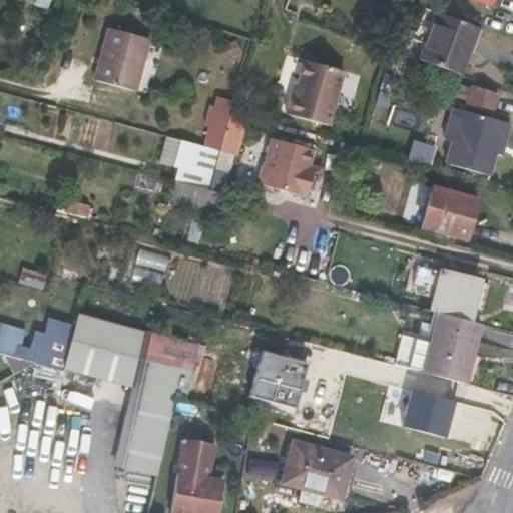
[(474,0),(496,8),(499,0),(474,0)]
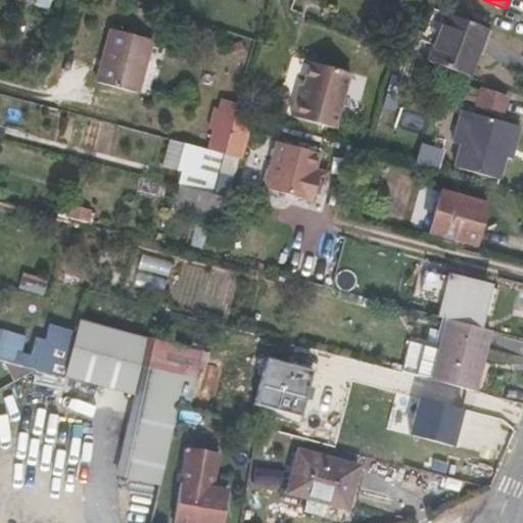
[(446,14),(432,53),(473,69),(487,31),(446,14)]
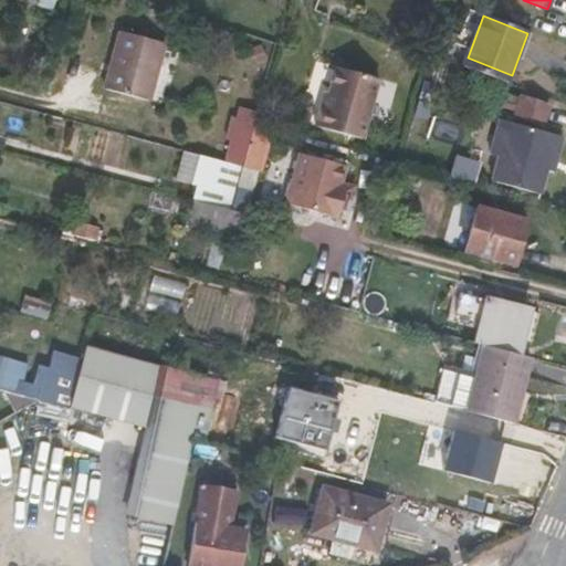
[(144,124),(165,44),(121,32),(100,112),(144,124)]
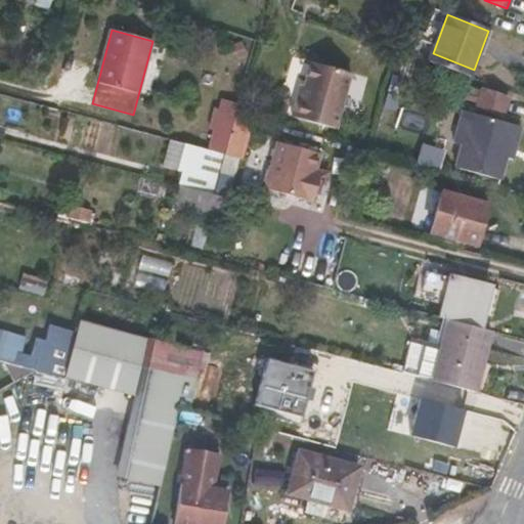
[(474,70),(433,53),(430,61),(470,78),(474,70)]
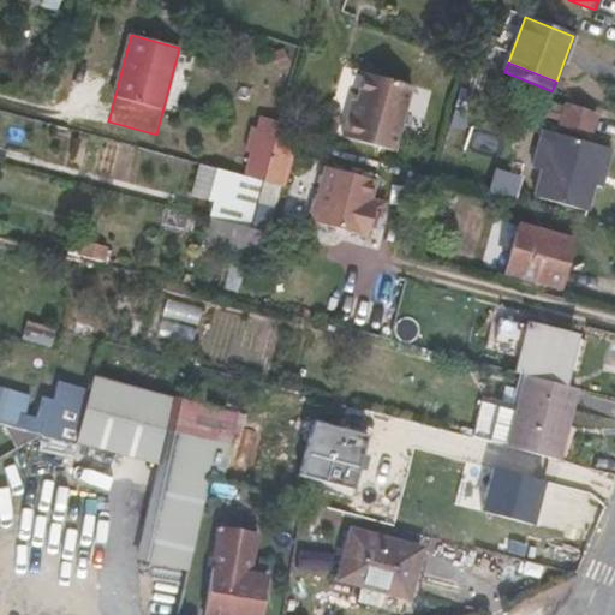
[(412,87),(365,73),(358,102),(353,117),(350,115),(344,137),(394,151),(412,87)]
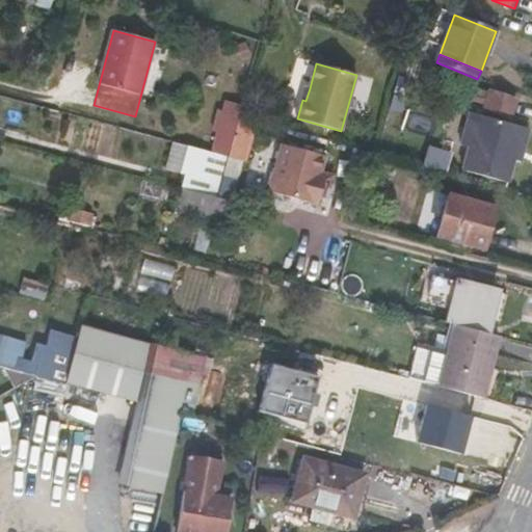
[(509,117),(515,101),(490,91),(487,100),(476,97),(474,101),(486,105),(485,109),(509,117)]
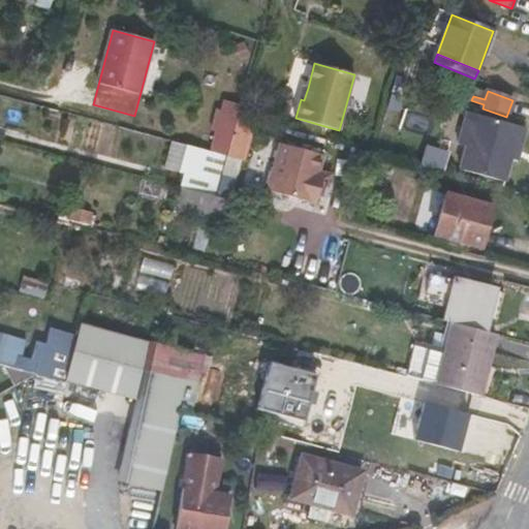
[(211,152),(226,156),(235,124),(238,116),(239,114),(218,109),(213,129),(217,130),(211,152)]
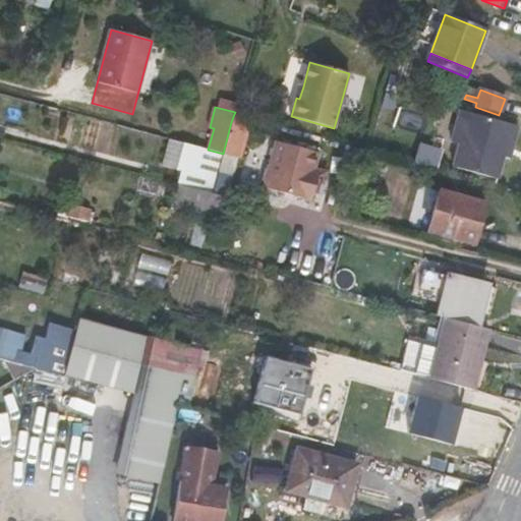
[(453,168),(497,180),(504,157),(507,147),(513,148),(518,128),(461,111),(452,143),(459,146),(453,168)]
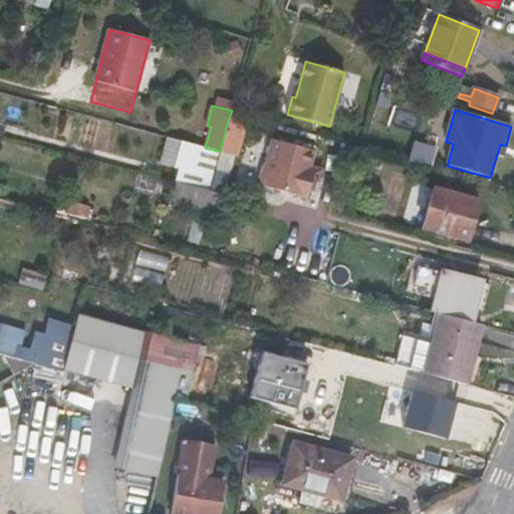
[(177,170),(174,181),(210,191),(220,152),(205,148),(167,138),(160,165),(177,170)]
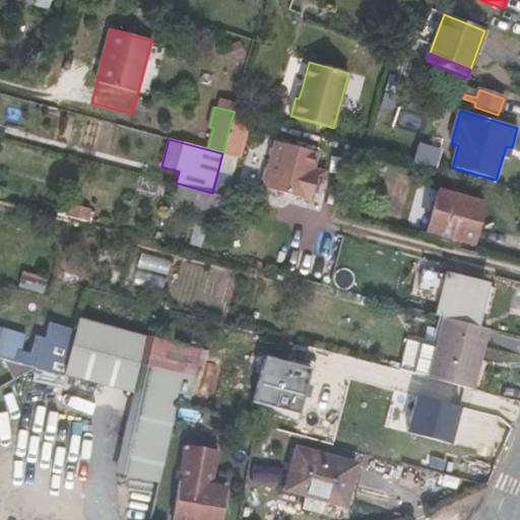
[(318,152),(274,141),(263,188),(311,200),(316,180),(311,179),(318,152)]
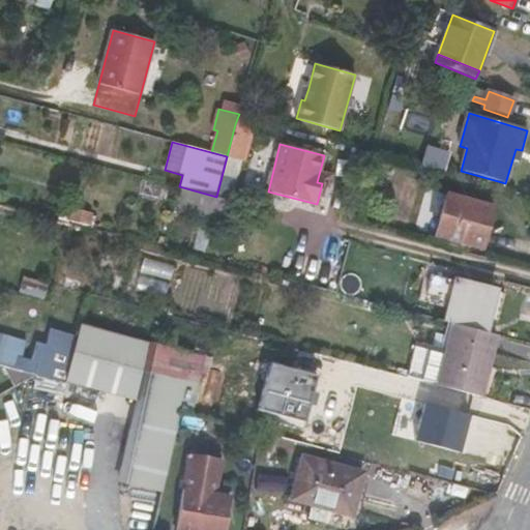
[(428,146),(421,167),(436,171),(442,151),(428,146)]
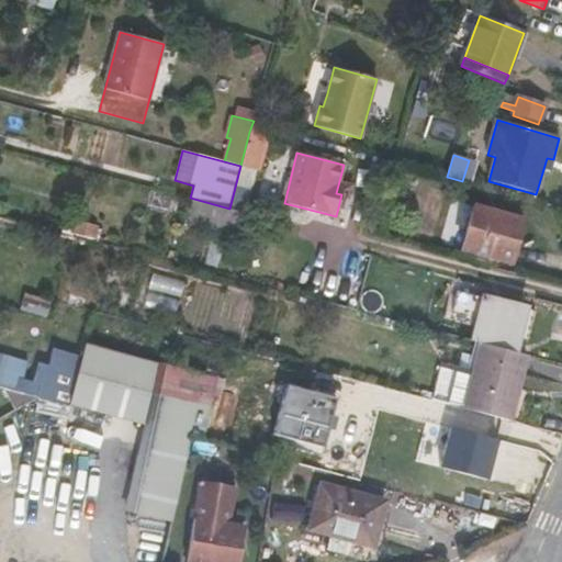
[(547,158),(543,169),(550,171),(553,159),(547,158)]
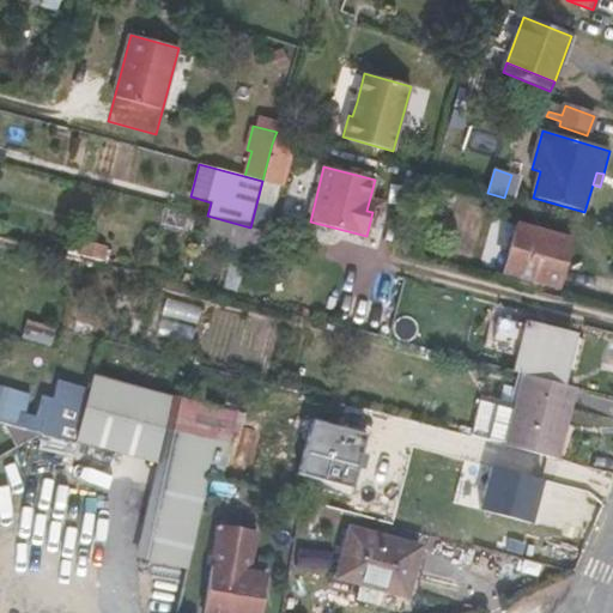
[(250,228),(207,216),(200,243),(254,256),(261,230),(250,228)]
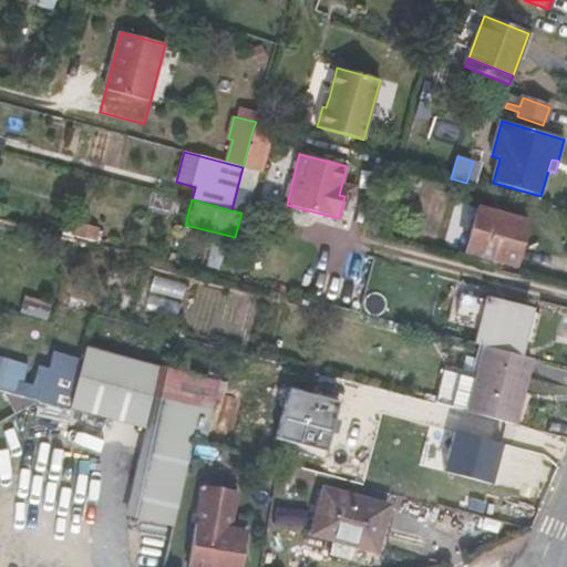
[(478,207),(465,251),(514,265),(527,222),(478,207)]
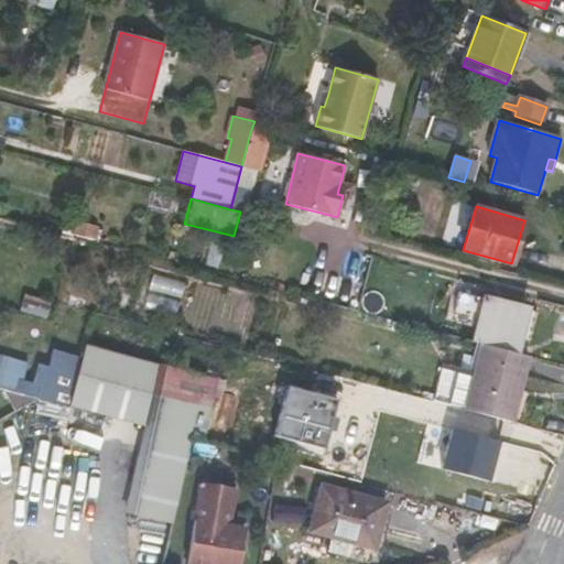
[(480,344),(513,353),(520,329),(529,333),(534,311),(455,292),(448,321),(478,327),(475,343),(480,344)]
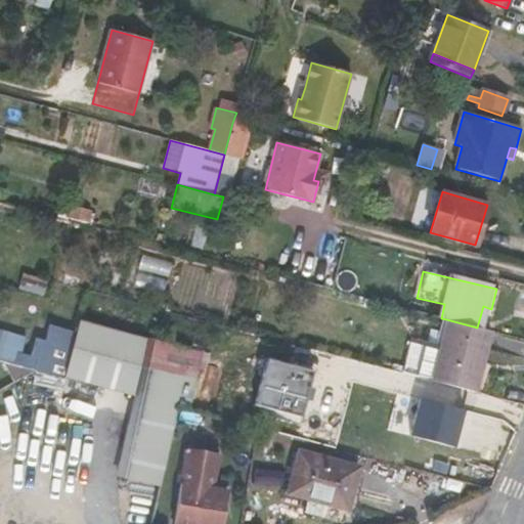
[(476,391),(492,331),(477,328),(446,319),(431,380),(476,391)]
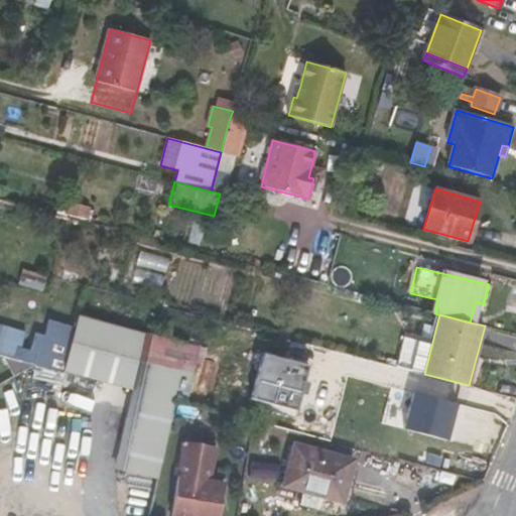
[(76,375),(136,391),(174,401),(186,404),(192,375),(196,363),(202,364),(205,349),(144,333),(145,330),(92,316),(76,375)]
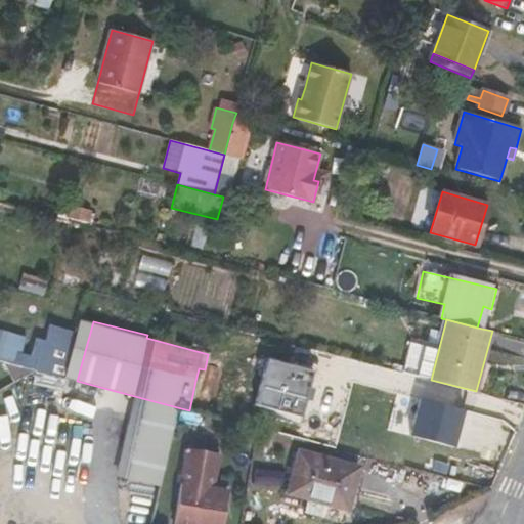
[(35,369),(62,378),(63,376),(71,349),(74,338),(75,333),(49,325),(45,340),(36,337),(28,357),(38,359),(35,369)]
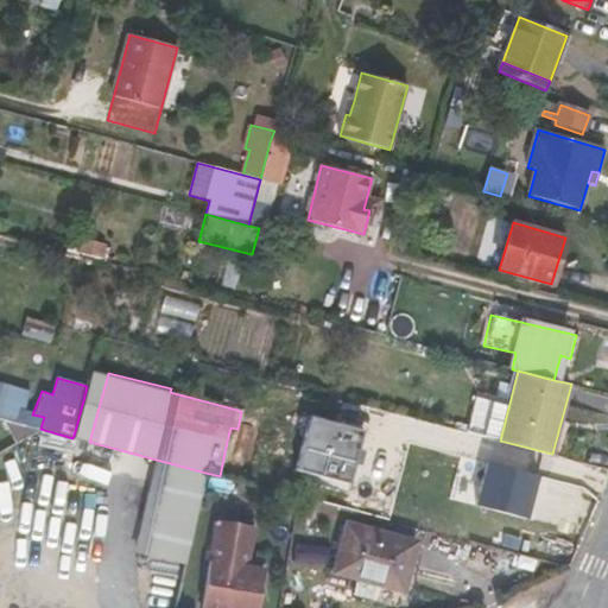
[(0,418),(21,424),(26,409),(5,403),(8,388),(0,385),(0,418)]
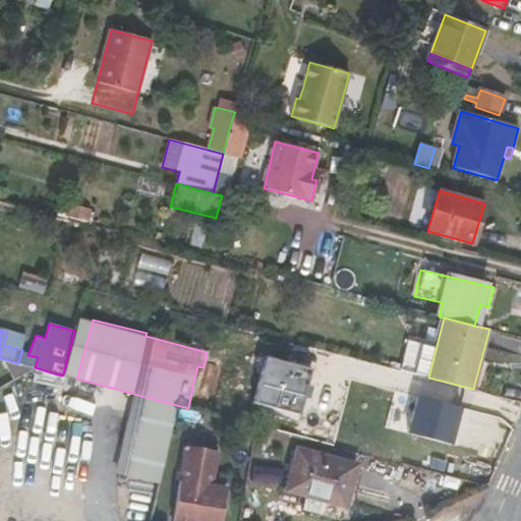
[(0,387),(35,367),(18,363),(0,358),(0,369),(10,373),(0,378),(0,387)]
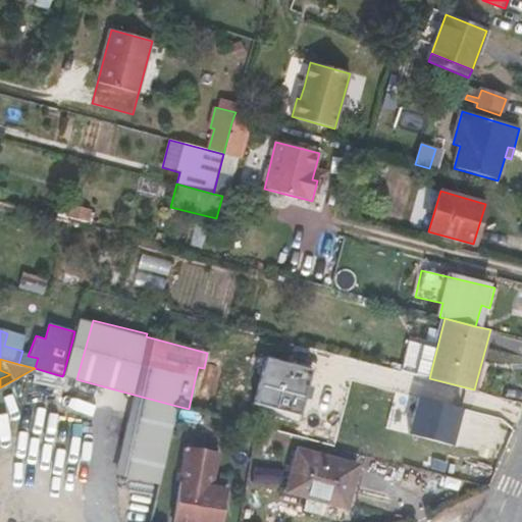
[(159,482),(176,406),(138,396),(119,474),(159,482)]
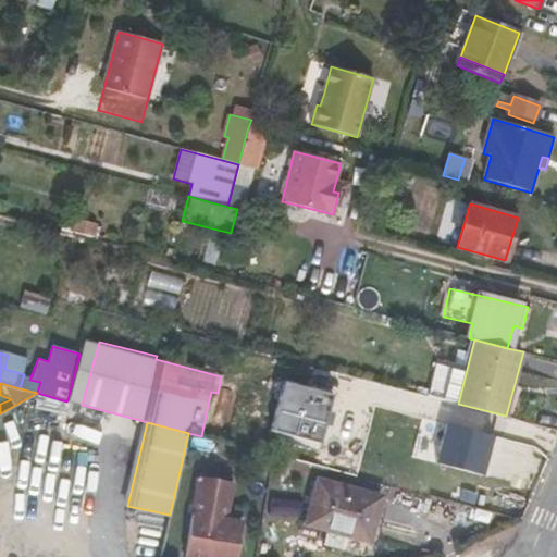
[(465,470),(506,481),(514,453),(472,442),(465,470)]
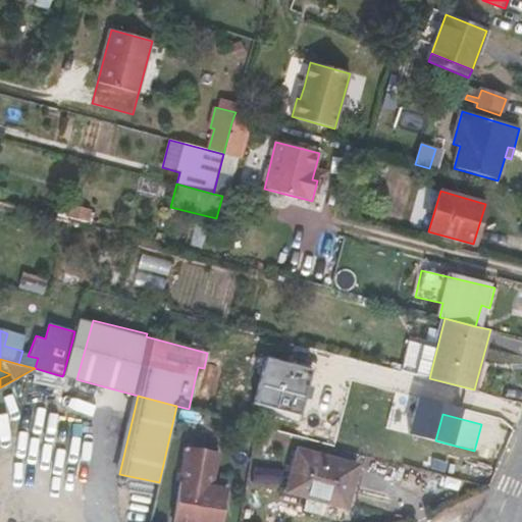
[(187,445),(169,521),(173,521),(219,521),(226,488),(211,485),(217,452),(187,445)]
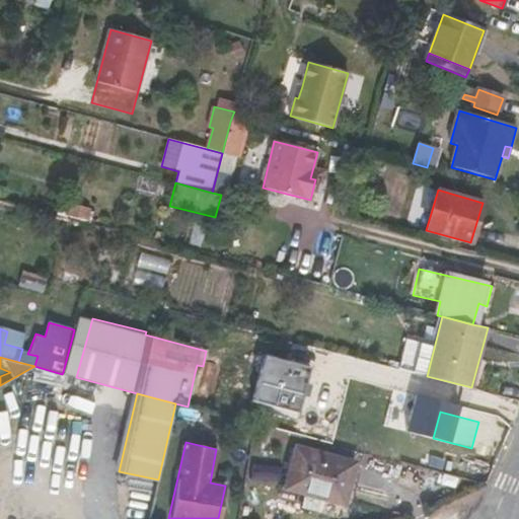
[(284,489),(332,502),(340,460),(295,447),(284,489)]
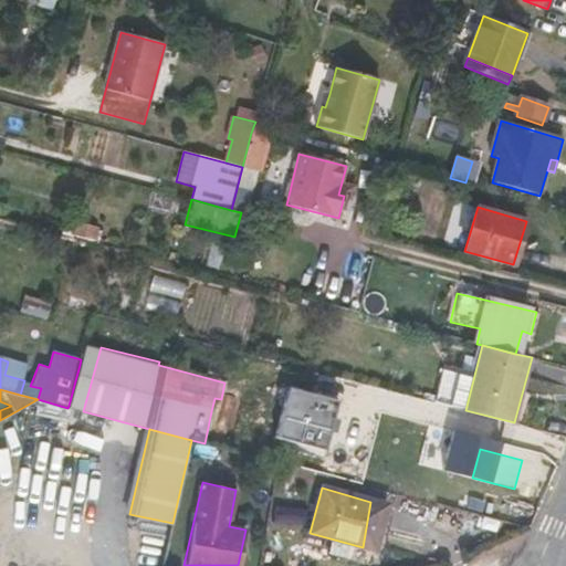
[(370,502),(363,547),(374,551),(386,506),(370,502)]
